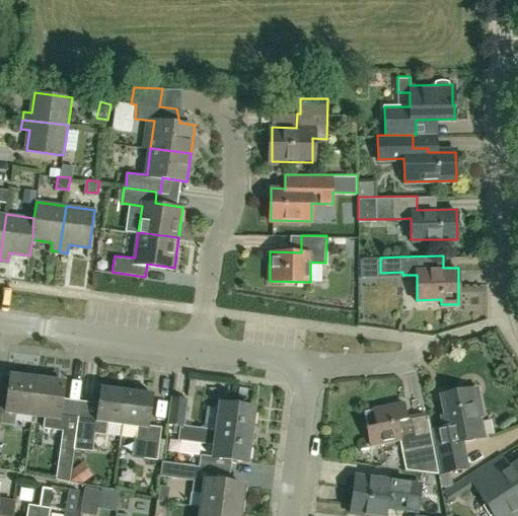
[(10,374),(5,411),(0,410),(0,424),(0,422),(13,424),(15,412),(32,414),(37,378),(10,374)]
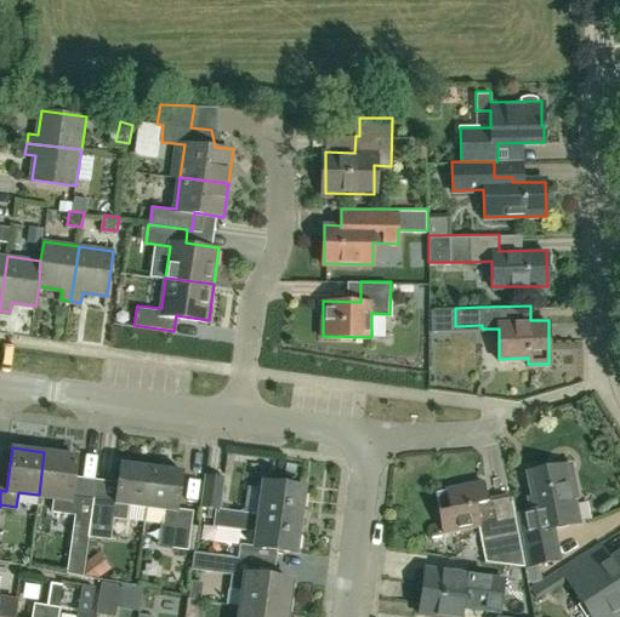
[(89,536),(94,504),(92,504),(92,497),(72,495),(77,456),(44,452),(39,495),(53,497),(51,509),(75,513),(72,540),(87,541),(89,536)]
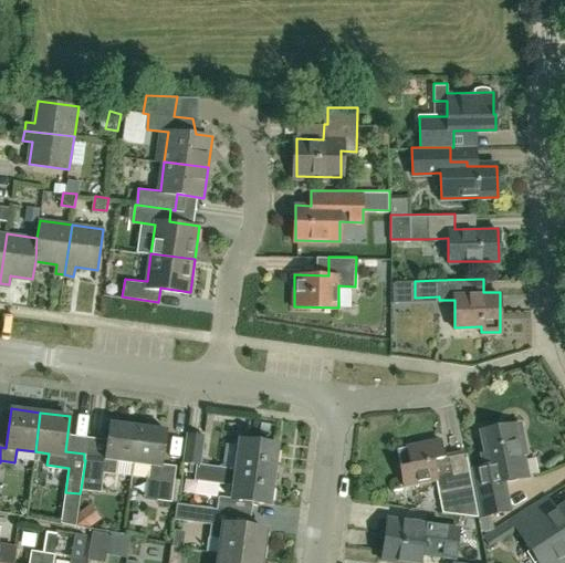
[(133,462),(138,425),(110,421),(105,462),(85,460),(81,489),(101,491),(103,471),(115,472),(116,460),(133,462)]
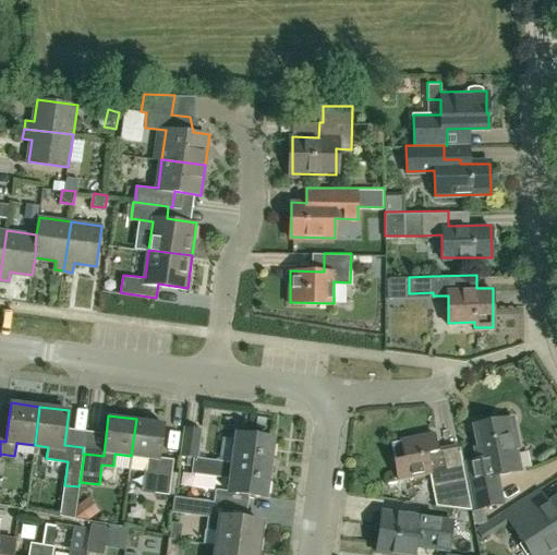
[(515,417),(509,418),(474,424),(482,459),(468,462),(476,507),(501,502),(496,473),(515,469),(511,454),(516,453),(516,448),(520,447),(515,417)]
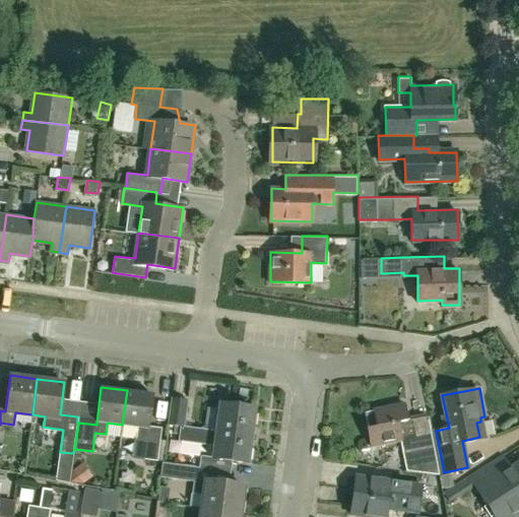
[(127,390),(122,425),(137,427),(135,438),(146,439),(144,458),(157,460),(161,428),(148,426),(152,394),(127,390)]
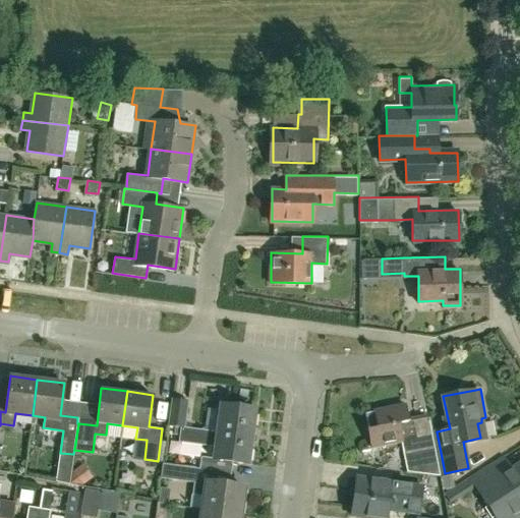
[(188,426),(192,399),(175,397),(172,423),(188,426)]
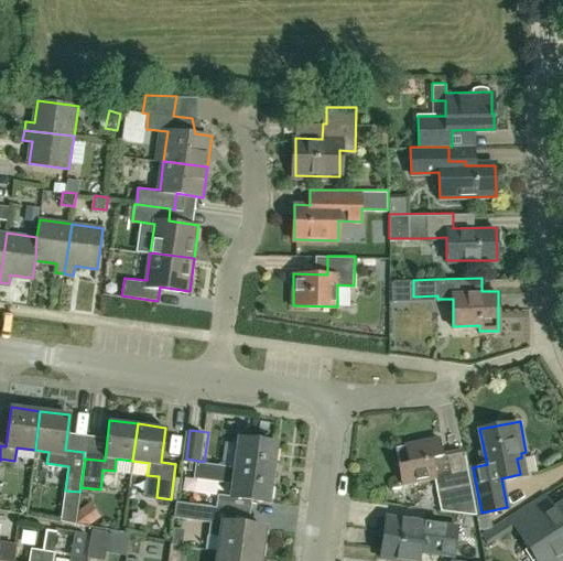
[(397,448),(403,484),(435,477),(439,492),(442,509),(478,515),(472,485),(465,451),(443,455),(440,437),(407,443),(407,445),(397,448)]
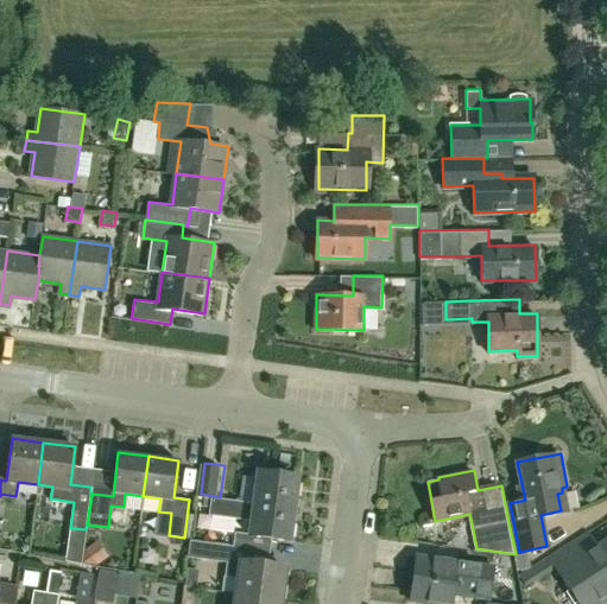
[(253,502),(293,508),(298,477),(258,471),(253,502)]
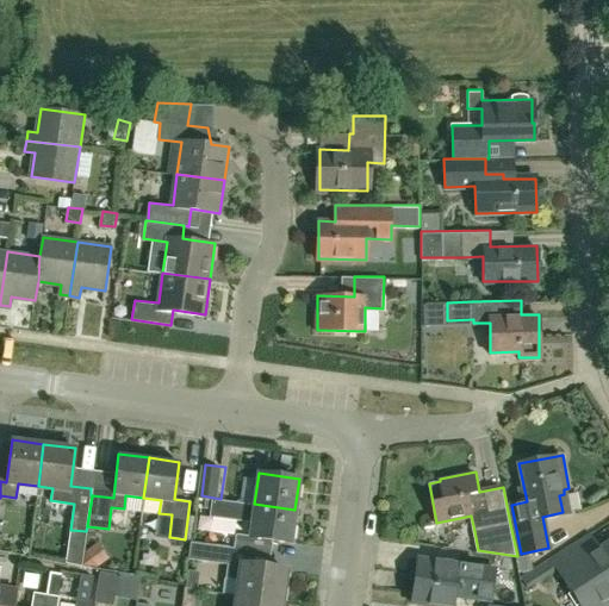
[(294,510),(254,504),(211,498),(209,516),(252,522),(250,535),(235,532),(234,547),(232,548),(271,554),(273,538),(290,541),(294,510)]
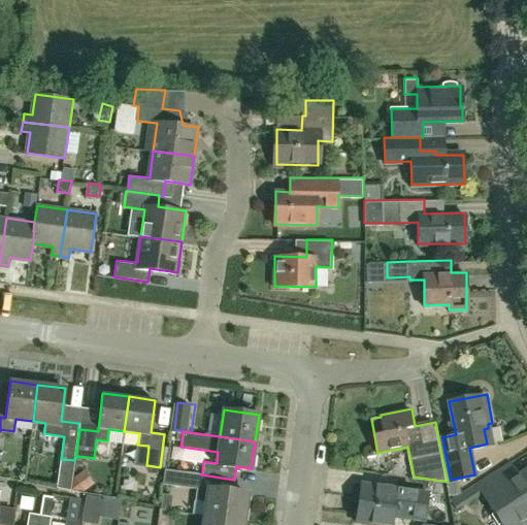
[(479,484),(484,493),(503,524),(526,524),(526,470),(520,476),(514,465),(490,481),(488,479),(479,484)]
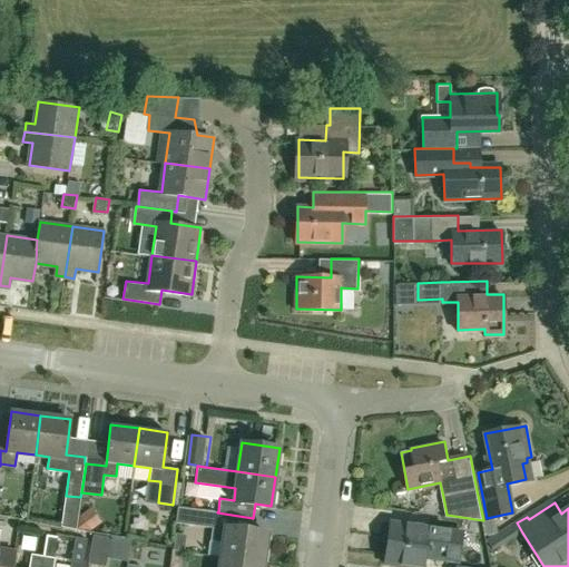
[(221,556),(264,561),(267,533),(216,526),(217,512),(218,511),(179,506),(178,520),(214,525),(212,538),(223,540),(221,556)]
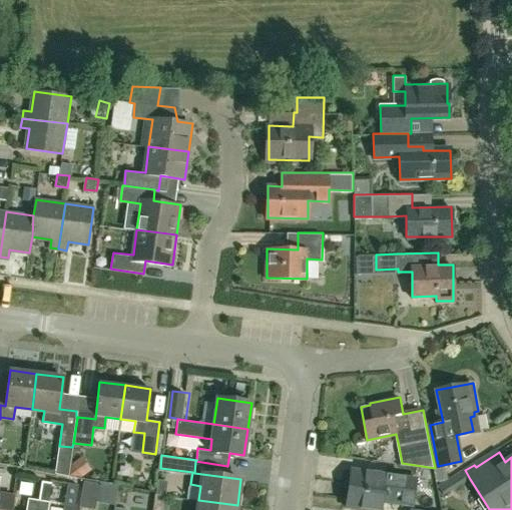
[(91,457),(74,463),(80,478),(97,472),(91,457)]
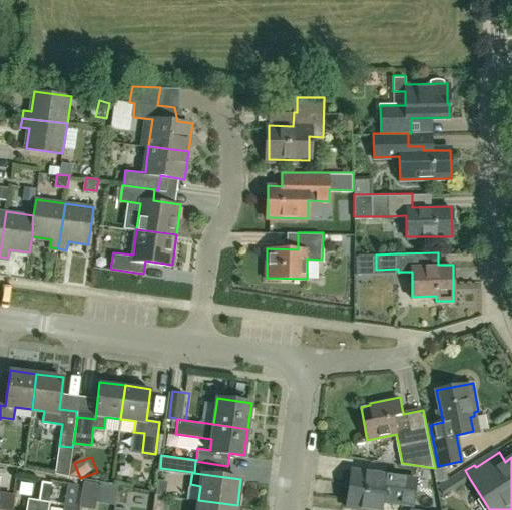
[(412,505),(416,478),(352,469),(346,506),(370,509),(380,509),(382,501),(412,505)]
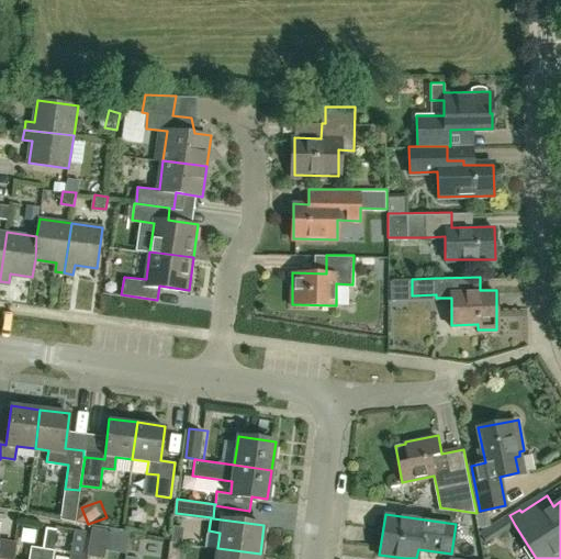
[(0,522),(0,558),(11,558),(14,541),(0,539),(0,522)]
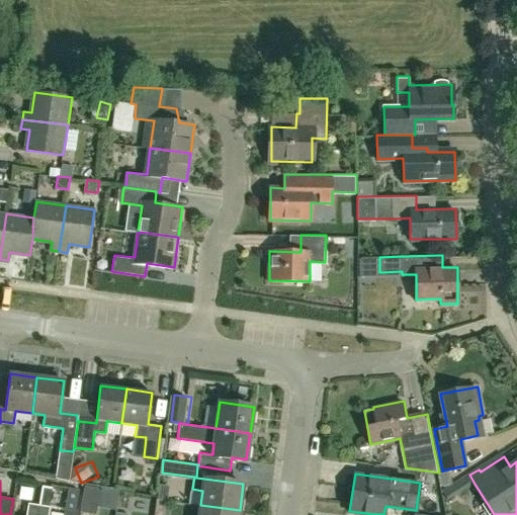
[(41,485),(38,504),(36,514),(48,514),(51,506),(49,506),(52,487),(41,485)]
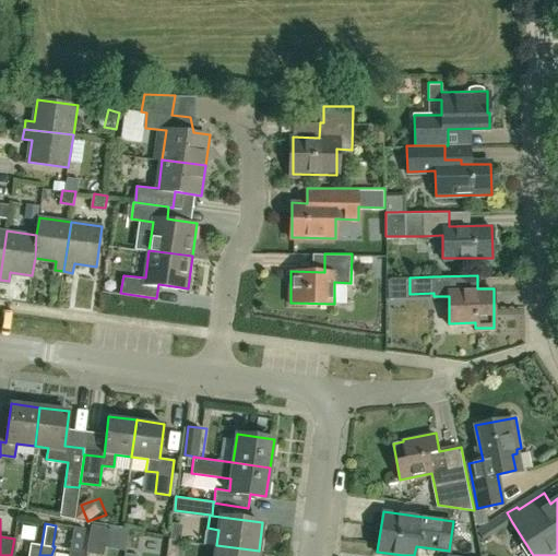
[(105,554),(109,525),(93,523),(87,551),(105,554)]
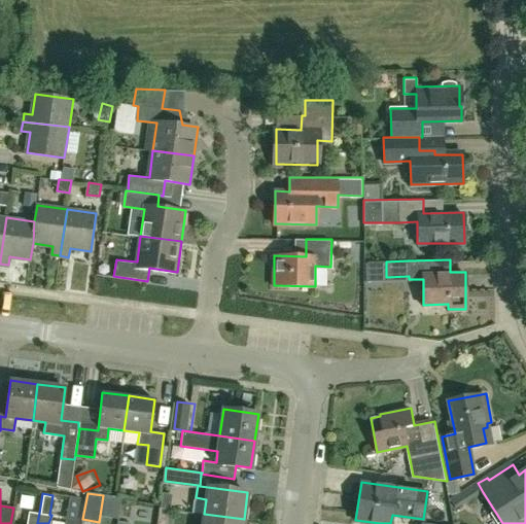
[(37,523),(39,513),(28,511),(26,523),(37,523)]
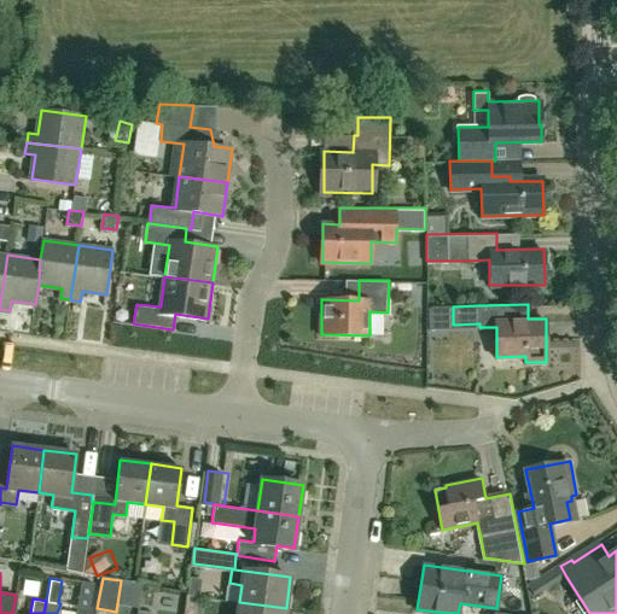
[(284,613),(286,608),(239,602),(237,613),(284,613)]
